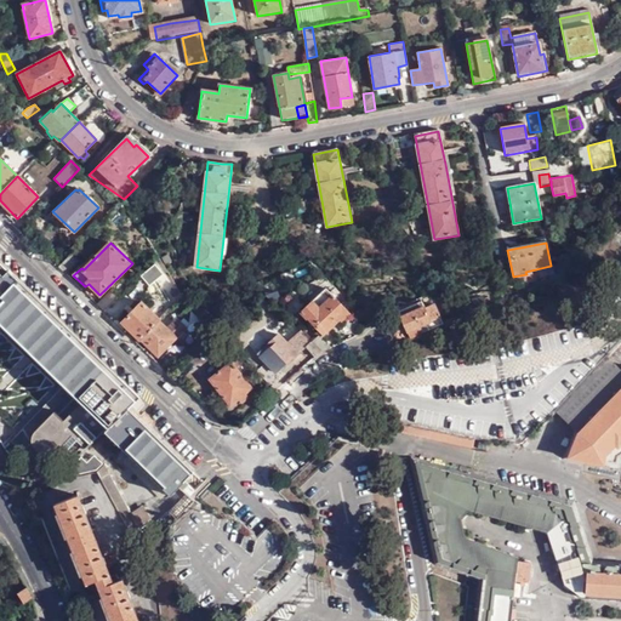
[(58,267),(67,275),(81,261),(73,252),(58,267)]
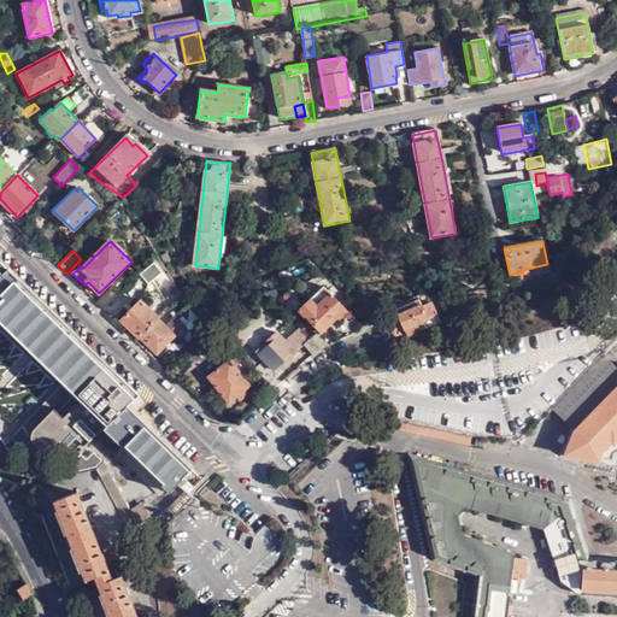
[(63,451),(76,438),(83,446),(86,444),(103,429),(128,406),(139,395),(27,286),(0,259),(0,321),(63,382),(59,387),(12,434),(39,460),(56,444),(63,451)]
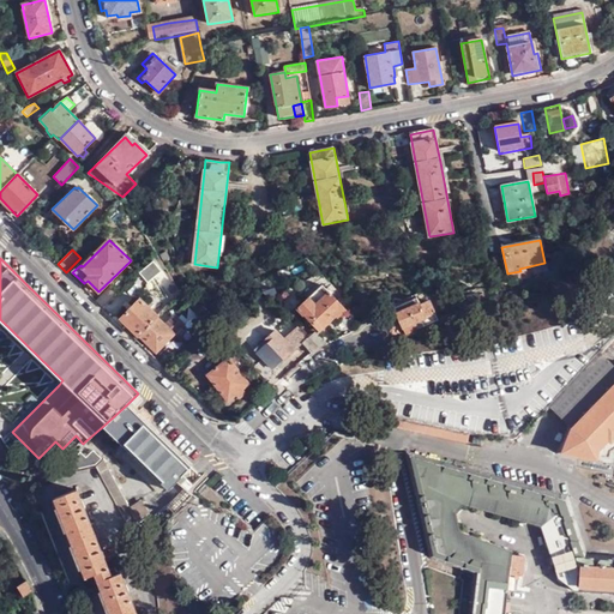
[(162,271),(154,260),(139,274),(148,283),(162,271)]
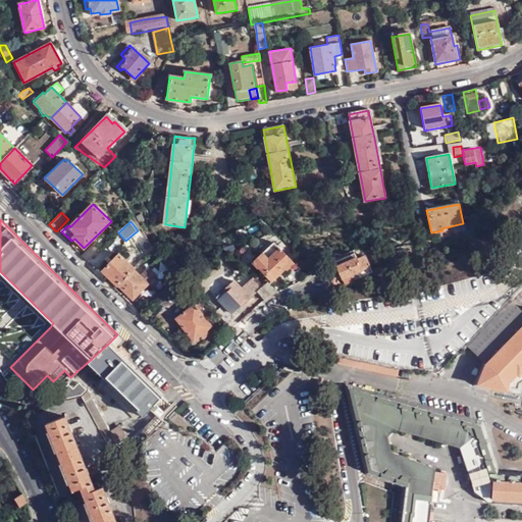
[(277,245),(273,241),(252,261),(271,280),(285,267),(288,269),(295,262),(284,252),(288,249),(280,242),(277,245)]
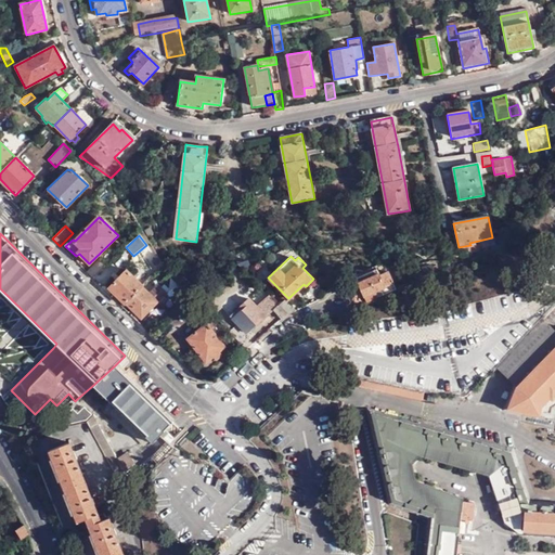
[(86,272),(93,279),(105,266),(99,259),(86,272)]
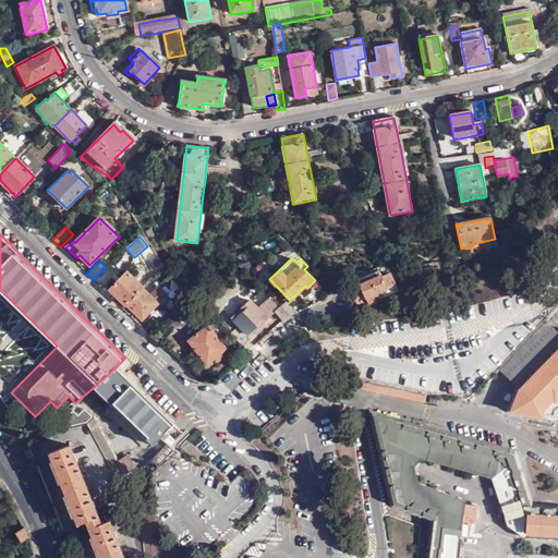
[(435,267),(424,269),(427,278),(437,276),(437,274),(441,273),(440,267),(435,268),(435,267)]
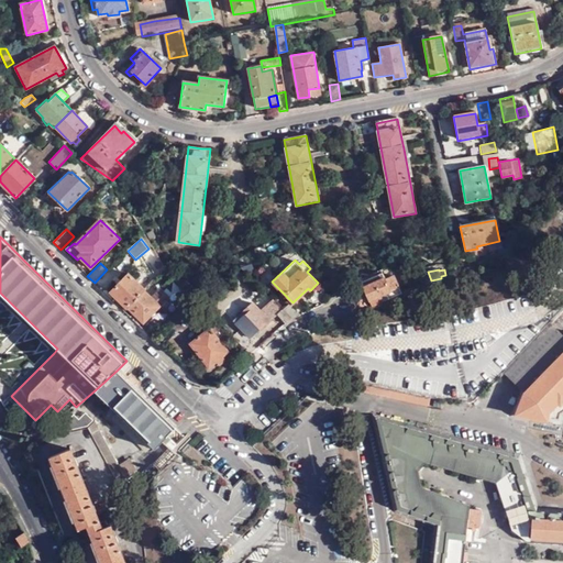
[(110,293),(127,309),(128,308),(144,291),(145,290),(129,274),(110,293)]
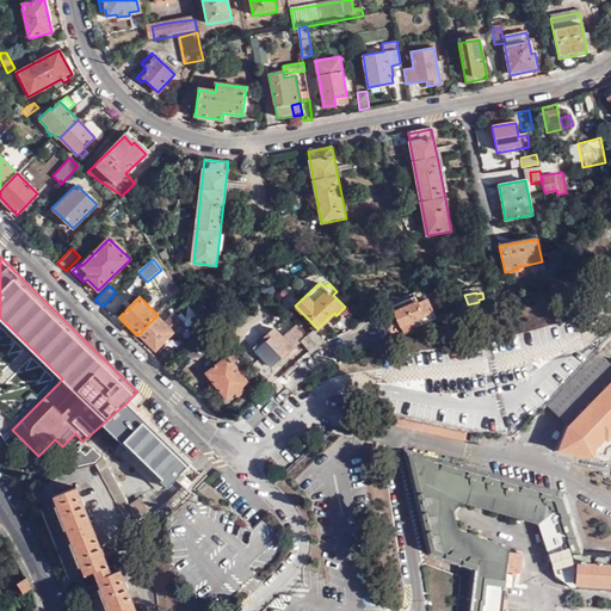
[(419,303),(417,297),(394,306),(405,332),(436,320),(429,300),(419,303)]
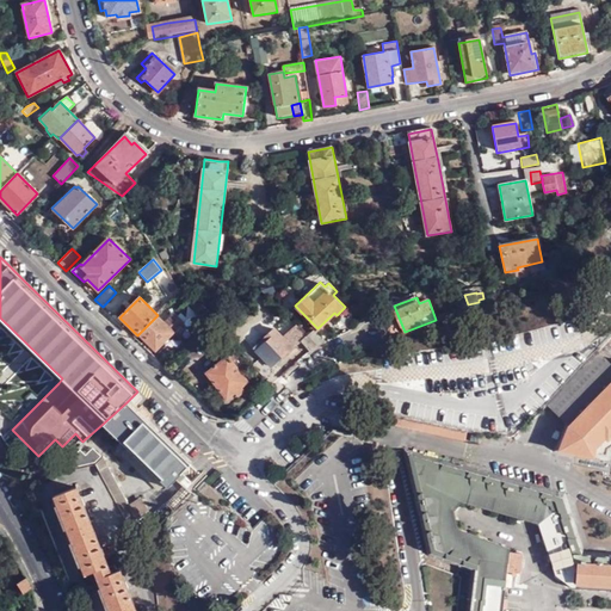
[(155,351),(183,322),(172,313),(162,322),(156,316),(139,334),(155,351)]
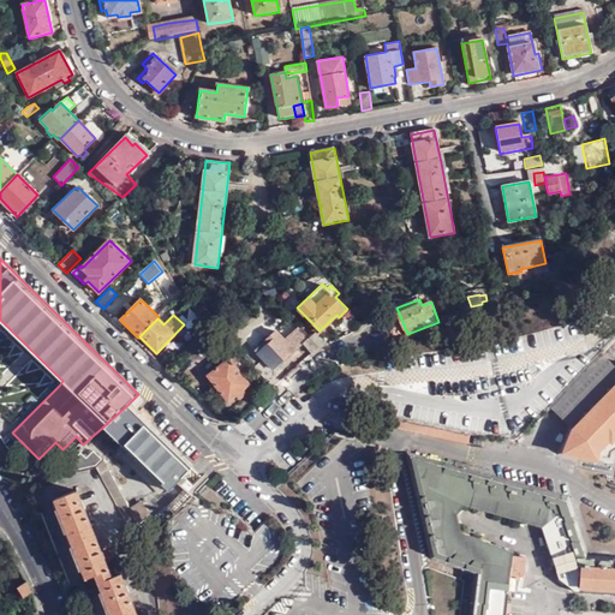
[(192,326),(195,328),(204,317),(203,315),(192,326)]
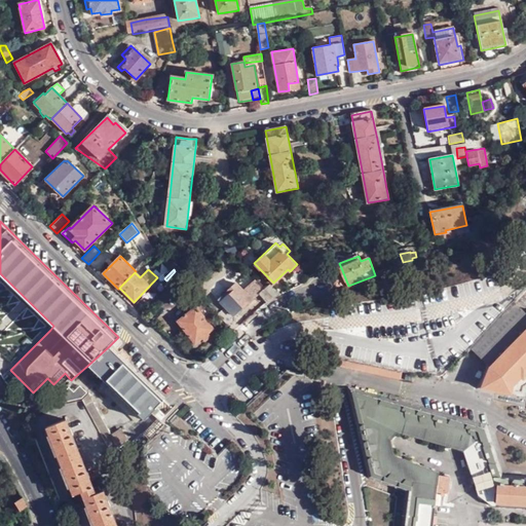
[(166,280),(172,287),(181,277),(175,271),(166,280)]
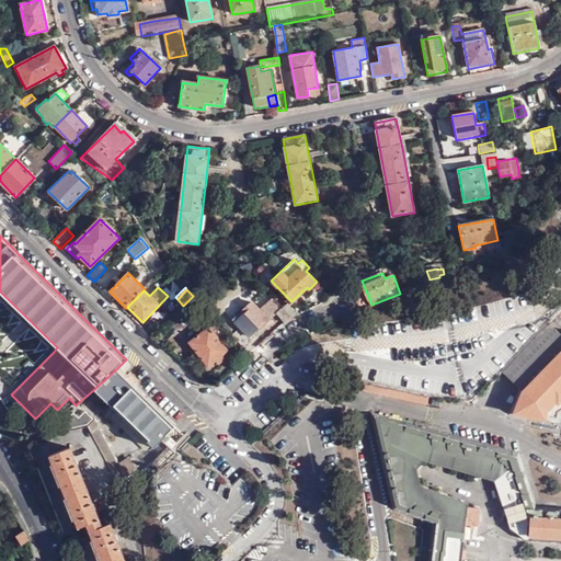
[(0,298),(54,352),(57,347),(0,292),(0,298)]
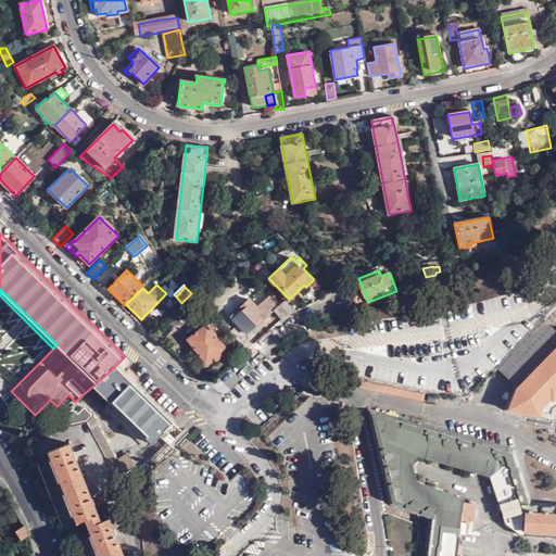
[(177,307),(181,311),(197,299),(191,293),(181,303),(179,304),(177,307)]
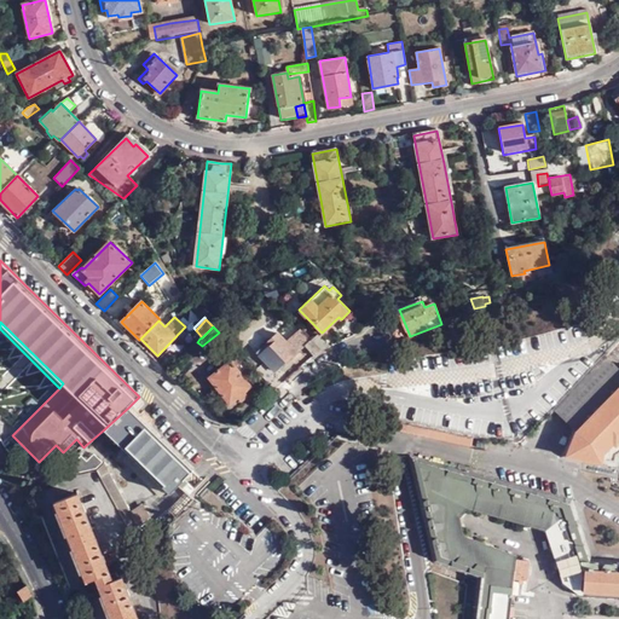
[(316,357),(322,351),(312,340),(301,329),(294,336),(305,348),(306,347),(316,357)]
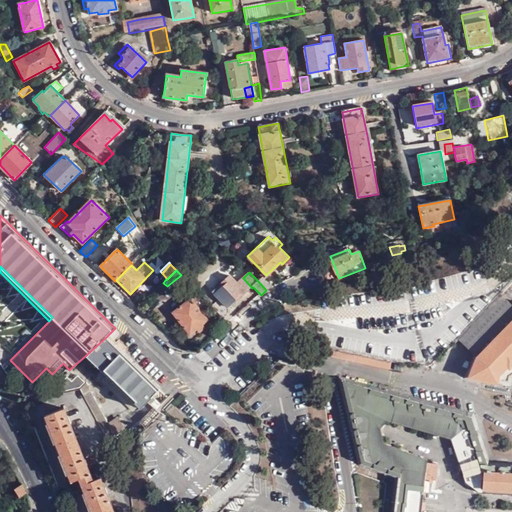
[(171,291),(183,277),(181,275),(167,286),(171,291)]
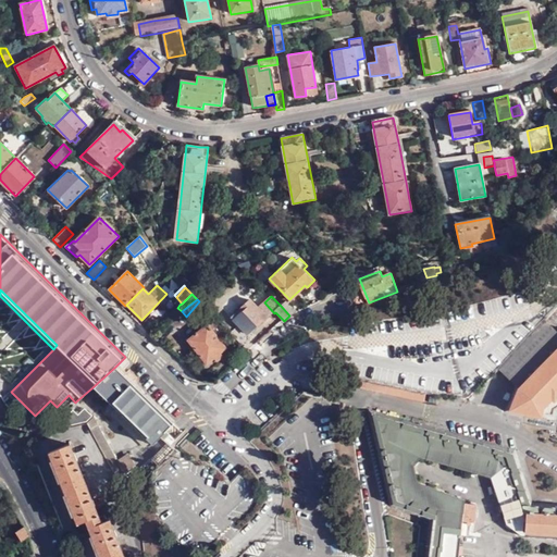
[(268,320),(250,300),(232,318),(247,334),(258,325),(260,326),(268,320)]
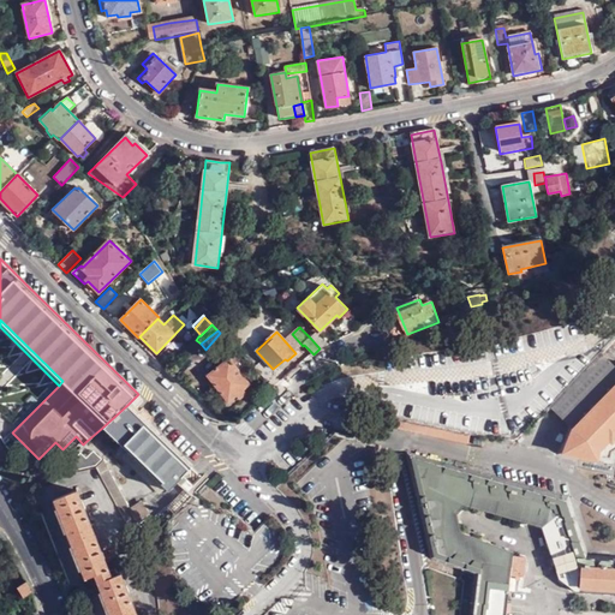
[(320,348),(328,345),(316,333),(310,338),(320,348)]
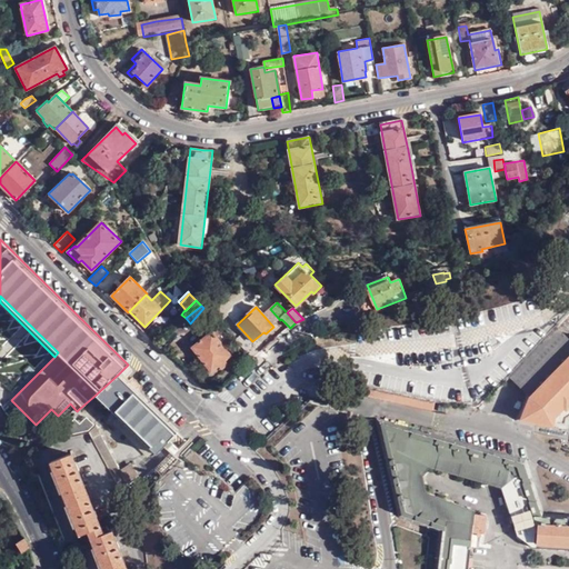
[(211,372),(219,367),(226,361),(231,357),(217,339),(220,336),(217,330),(192,349),(211,372)]
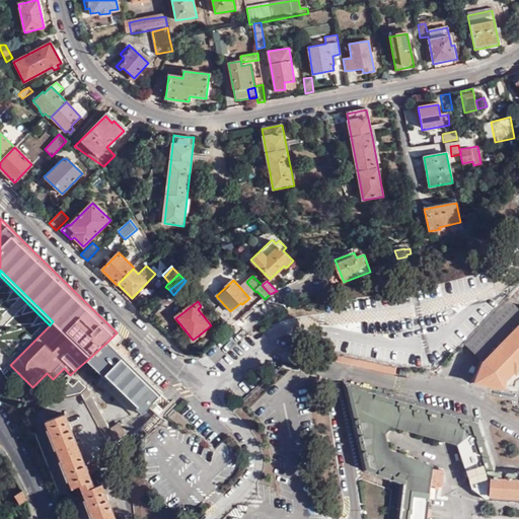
[(507,301),(464,342),(473,352),(517,312),(507,301)]
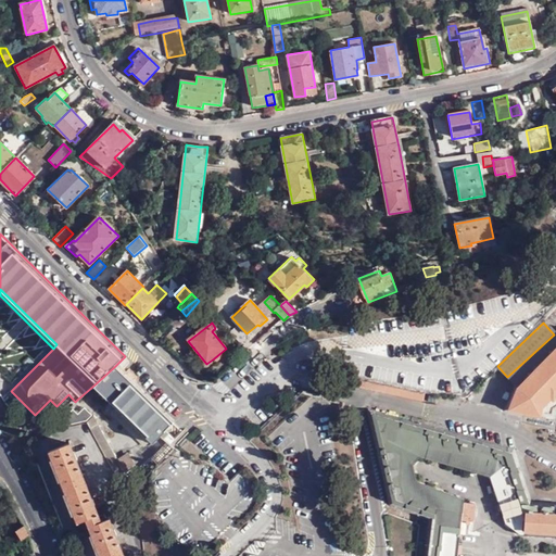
[(555,331),(554,335),(507,377),(501,403),(532,411),(534,401),(543,392),(545,395),(555,383),(555,381),(555,380),(555,378),(555,331)]
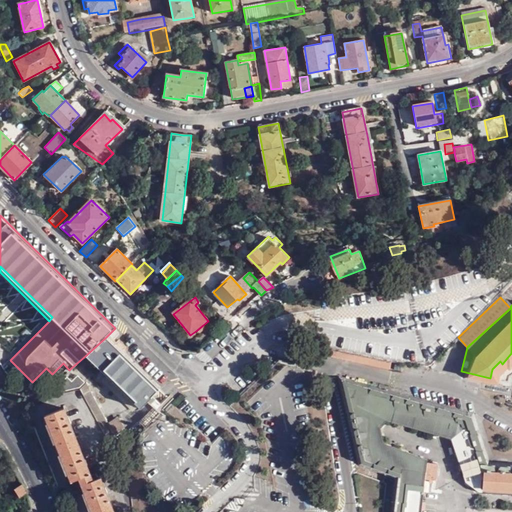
[(203,325),(197,330),(200,334),(205,329),(203,325)]
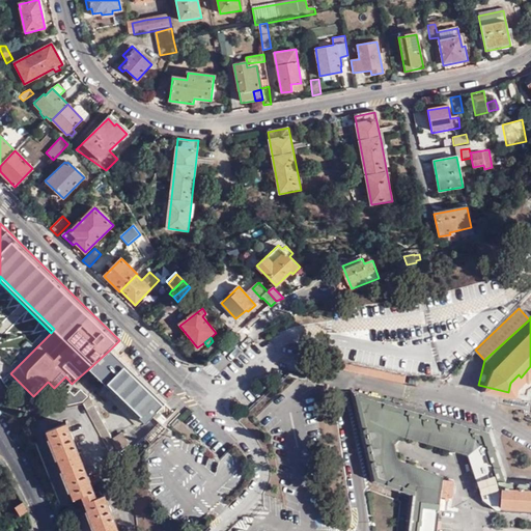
[(88,369),(90,371),(144,423),(165,403),(110,350),(88,369)]
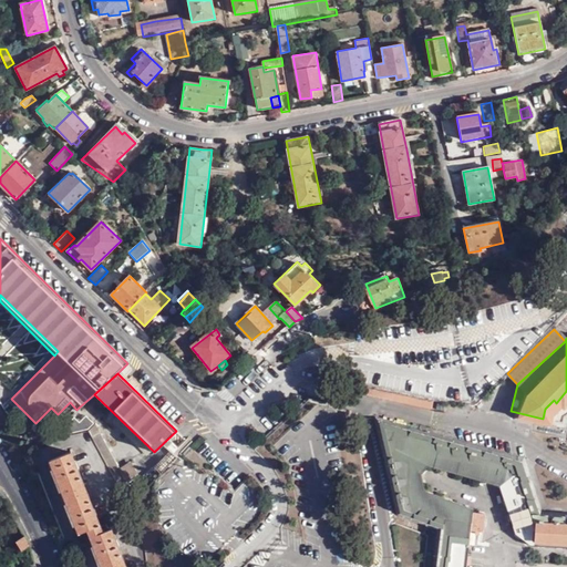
[(566,566),(566,508),(535,507),(523,457),(422,430),(370,413),(392,507),(433,524),(428,566),(566,566)]
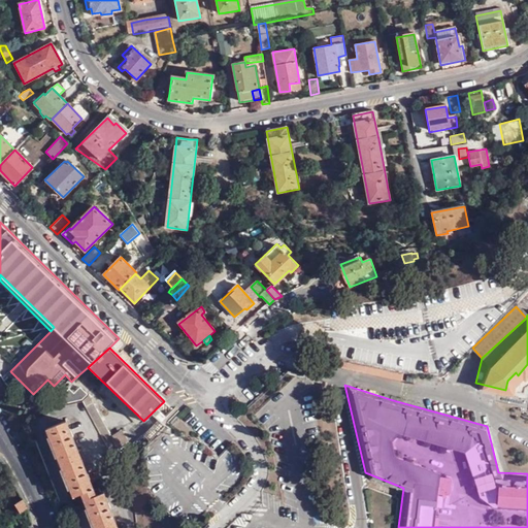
[(83,400),(88,394),(79,386),(75,390),(77,401),(83,400)]
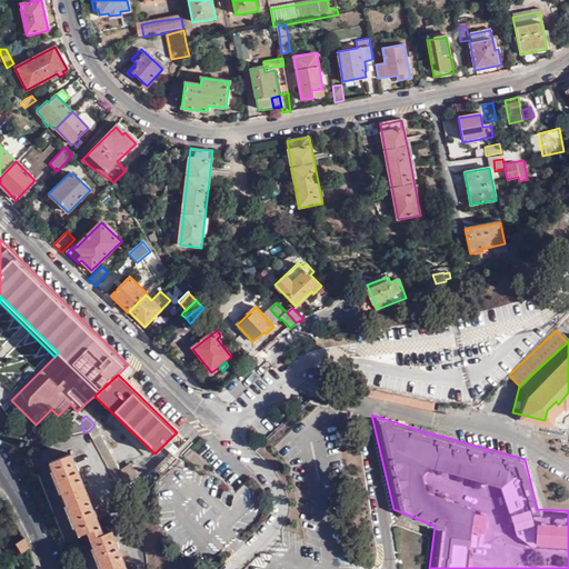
[(66,436),(83,432),(81,420),(79,422),(73,418),(65,427),(66,436)]
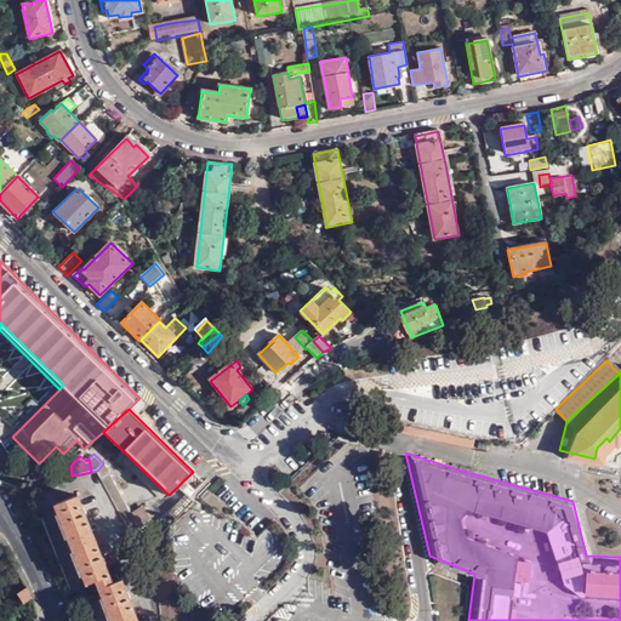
[(97,471),(101,477),(109,472),(103,463),(97,471)]
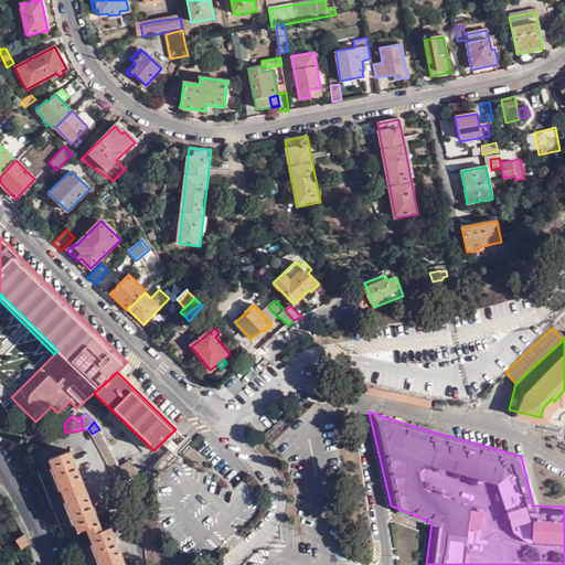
[(118,483),(126,479),(118,466),(99,429),(92,434),(118,483)]
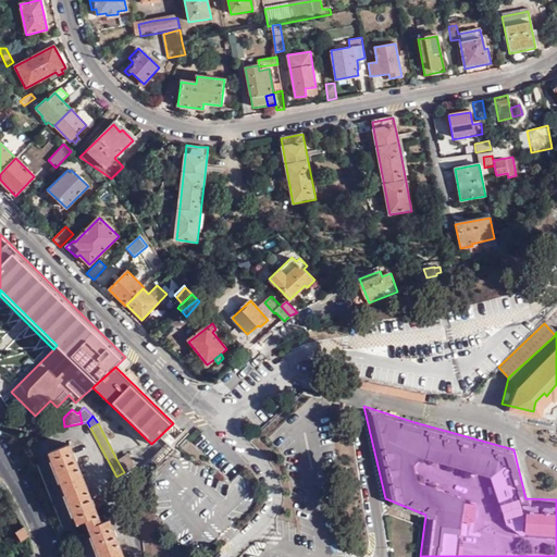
[(84,522),(99,517),(72,446),(48,455),(51,462),(49,463),(58,485),(60,484),(62,490),(64,496),(62,496),(71,519),(74,518),(76,525),(84,522)]
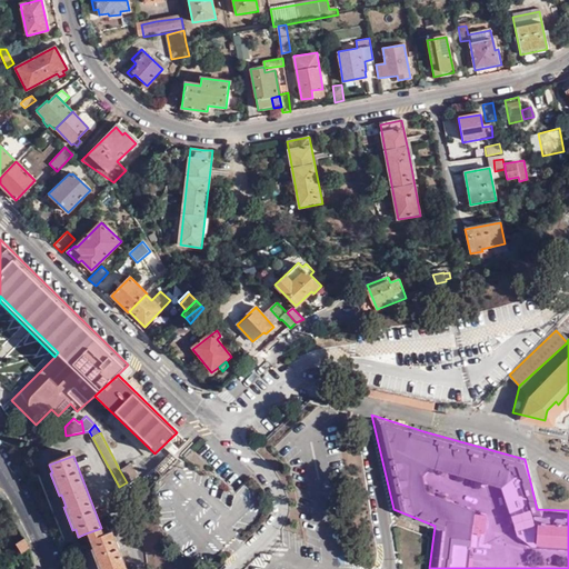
[(127,482),(137,475),(130,461),(119,469),(127,482)]
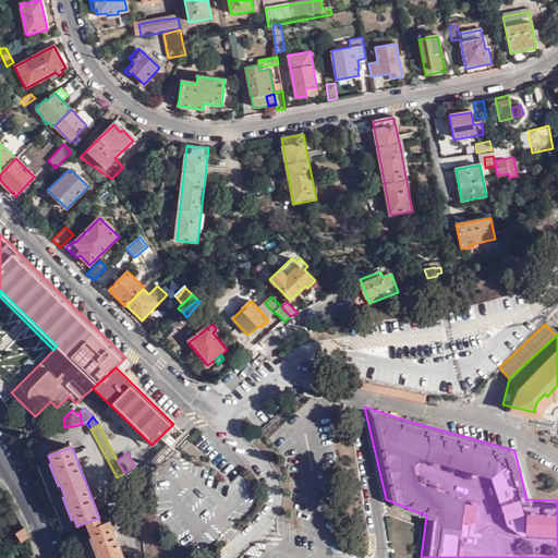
[(99,518),(84,523),(91,538),(88,540),(96,557),(124,557),(110,521),(102,524),(99,518)]
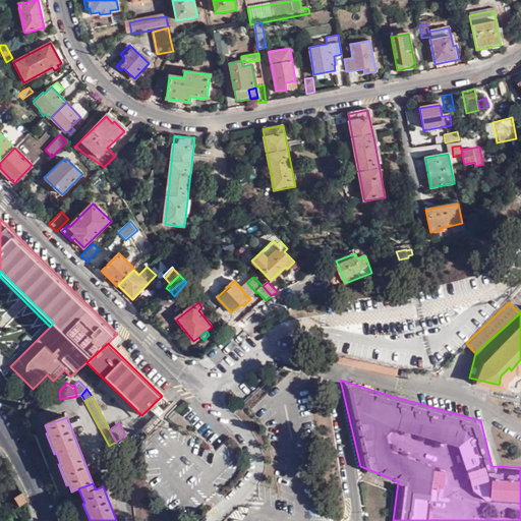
[(19,506),(26,502),(21,493),(14,498),(19,506)]
